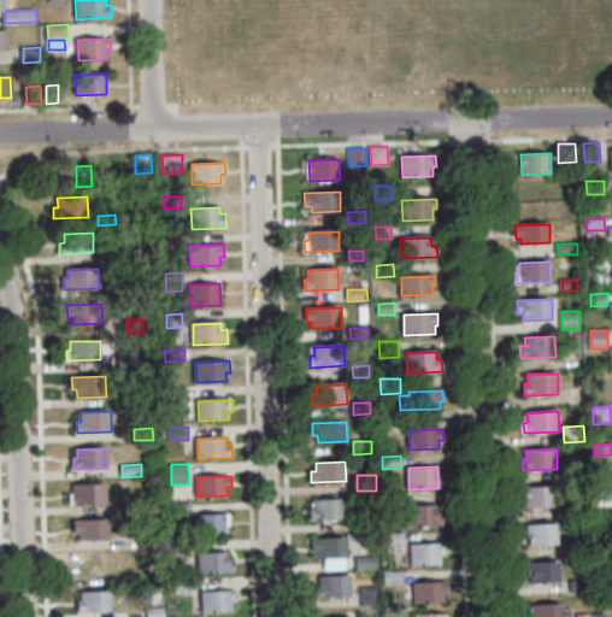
[(595,482),(611,481),(611,498),(596,499),(595,482)]
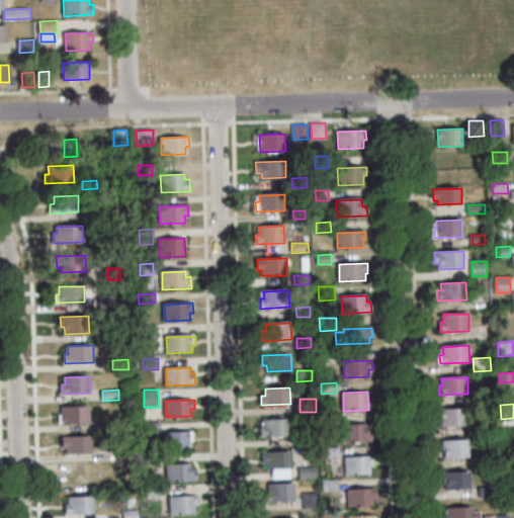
[(60,415),(63,415),(63,408),(87,407),(88,423),(60,424),(60,415)]
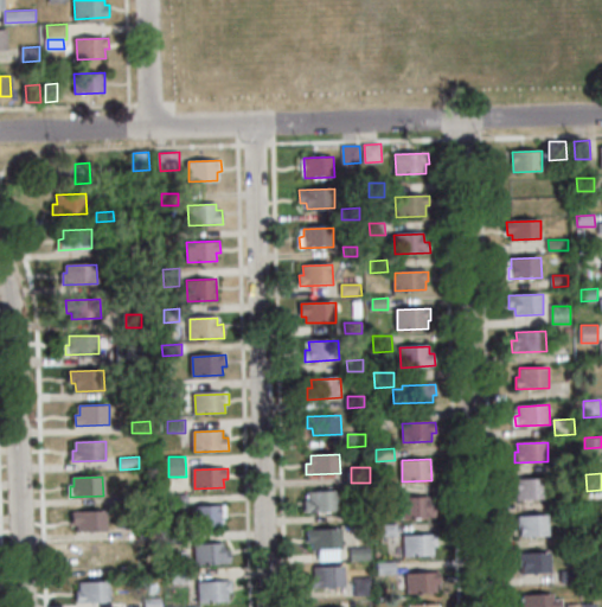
[(512,480),(546,478),(548,498),(518,500),(518,492),(513,493),(512,480)]
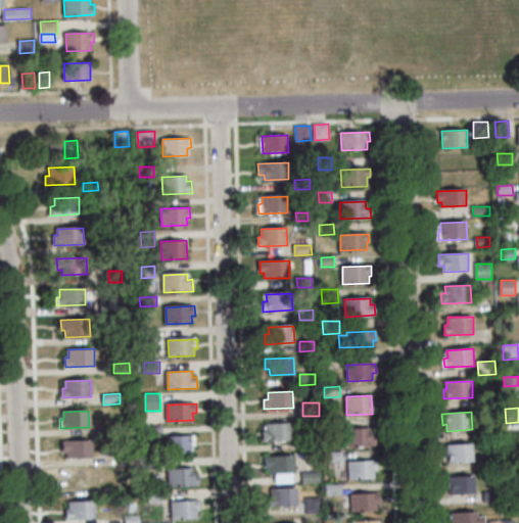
[(341,432),(326,433),(326,419),(340,418),(341,432)]
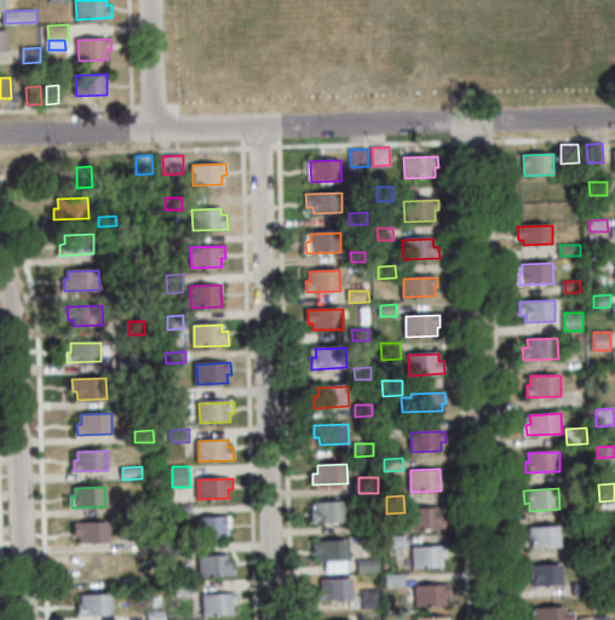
[(314,512),(316,511),(316,503),(348,501),(349,522),(314,523),(314,512)]
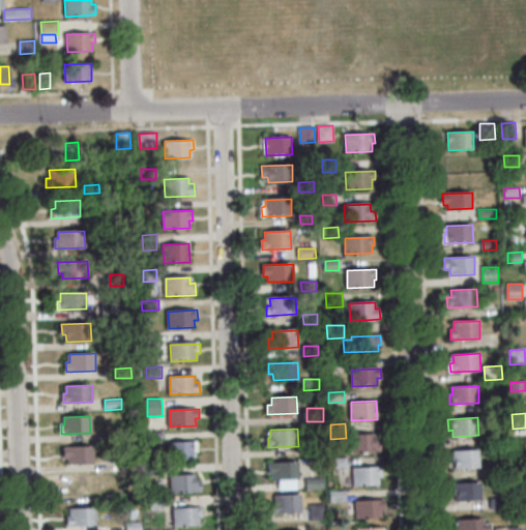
[(113,442),(112,432),(129,431),(129,441),(113,442)]
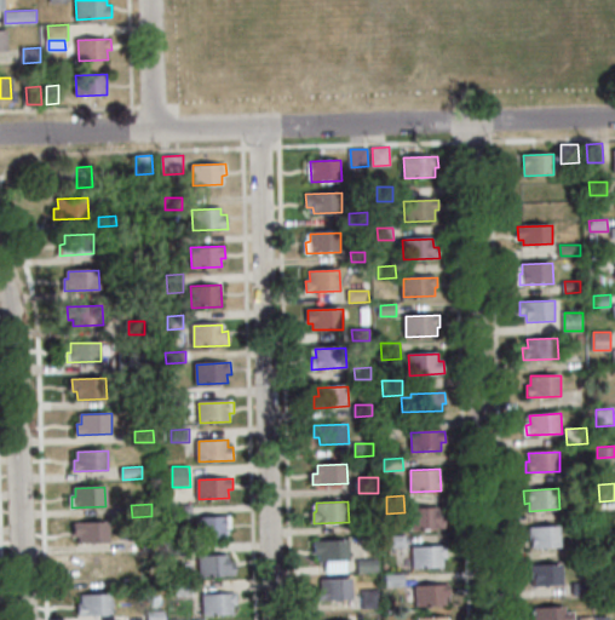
[(194,522),(174,523),(173,507),(193,506),(194,522)]
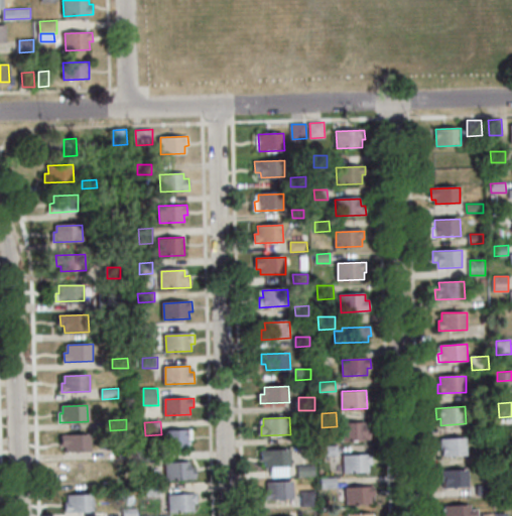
[(342,441),(341,423),(365,423),(365,428),(370,428),(371,440),(342,441)]
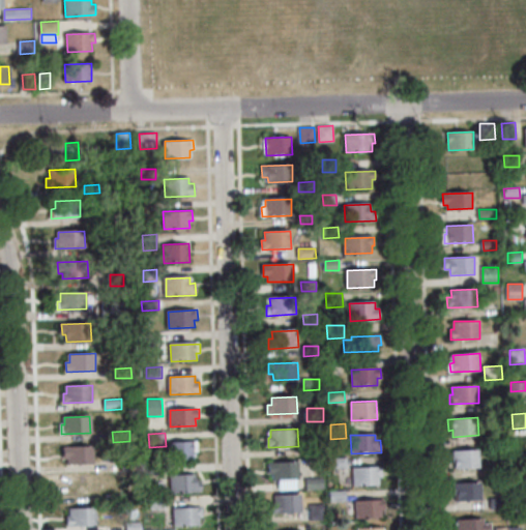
[(199,451),(194,452),(195,459),(169,460),(169,443),(198,442),(199,451)]
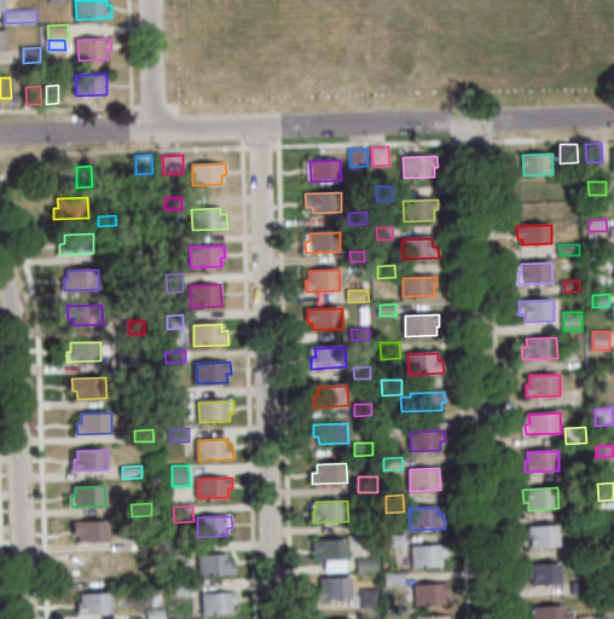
[(359,521),(377,520),(377,532),(360,532),(359,521)]
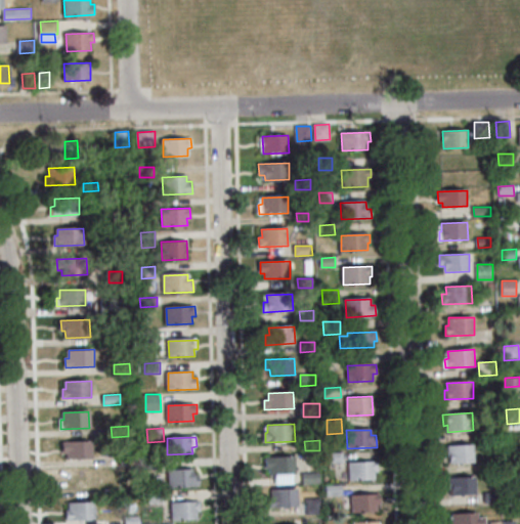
[(93,441),(94,457),(68,459),(68,453),(65,453),(63,442),(93,441)]
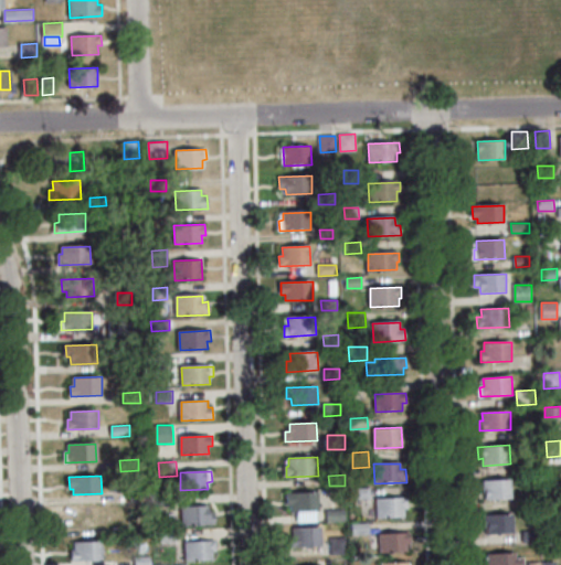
[(511,479),(512,498),(486,499),(485,481),(511,479)]
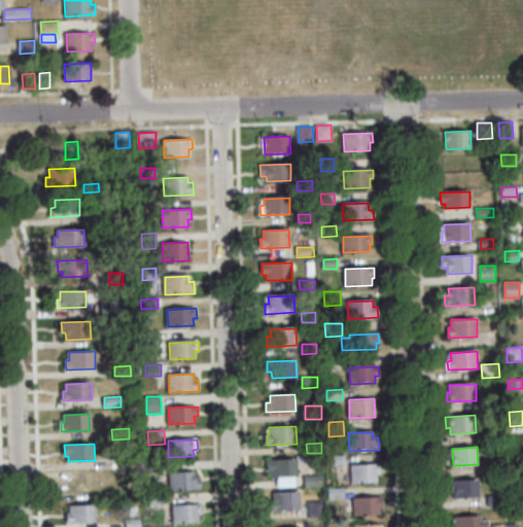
[(346,465),(329,466),(328,456),(346,455),(346,465)]
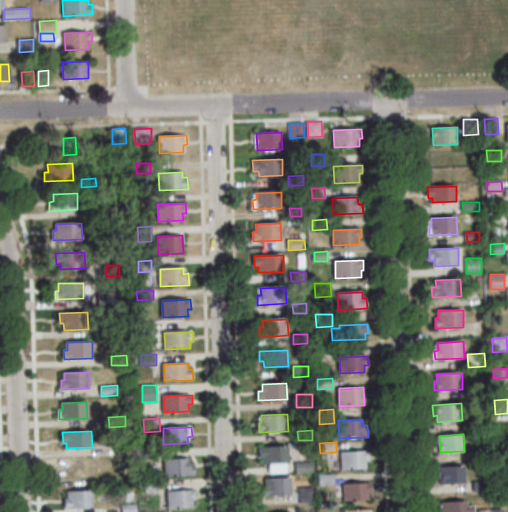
[(260,448),(288,446),(289,462),(286,462),(270,463),(265,463),(265,457),(260,458),(260,448)]
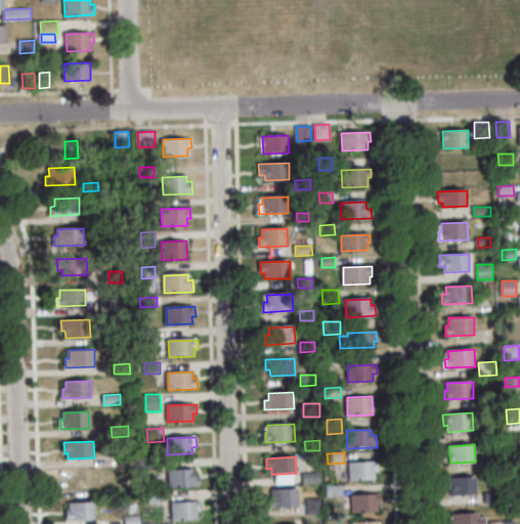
[(163,470),(150,470),(150,460),(163,460),(163,470)]
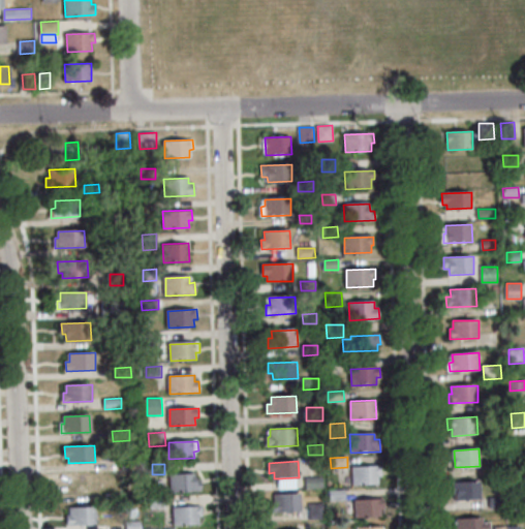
[(491,466),(503,465),(503,475),(491,475),(491,466)]
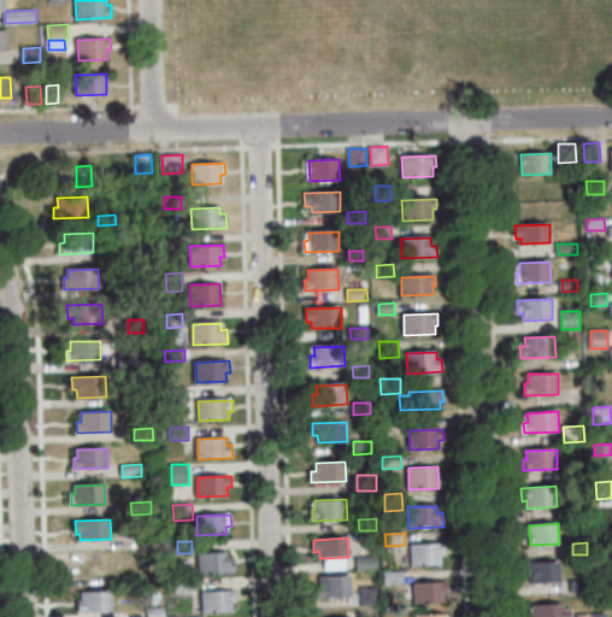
[(446,544),(446,554),(441,554),(441,564),(411,565),(411,545),(446,544)]
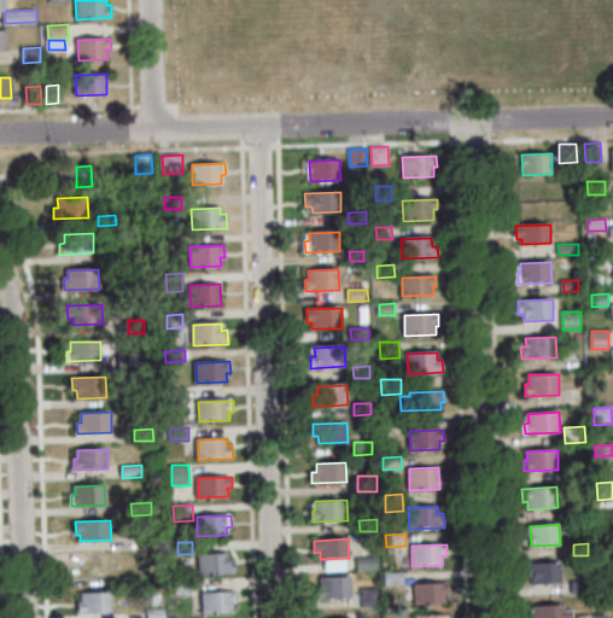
[(83,577),(117,577),(117,554),(83,554),(83,577)]
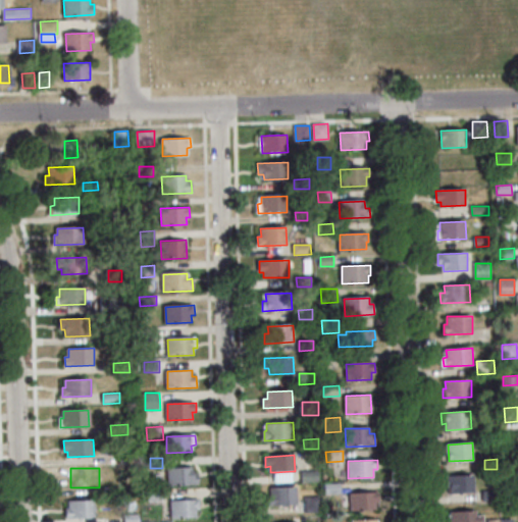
[(168,486),(168,469),(193,468),(193,473),(199,473),(199,484),(168,486)]
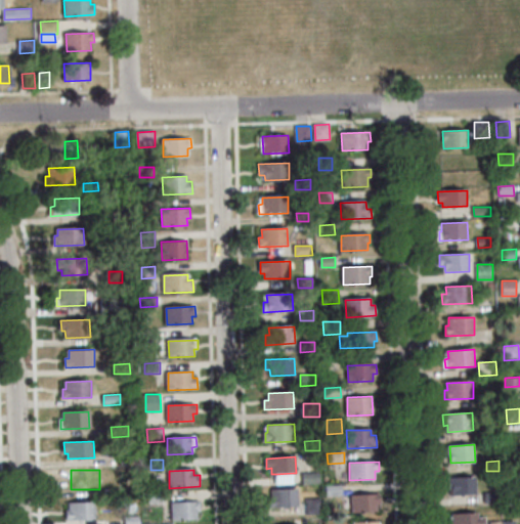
[(276,474),(293,473),(294,484),(277,484),(276,474)]
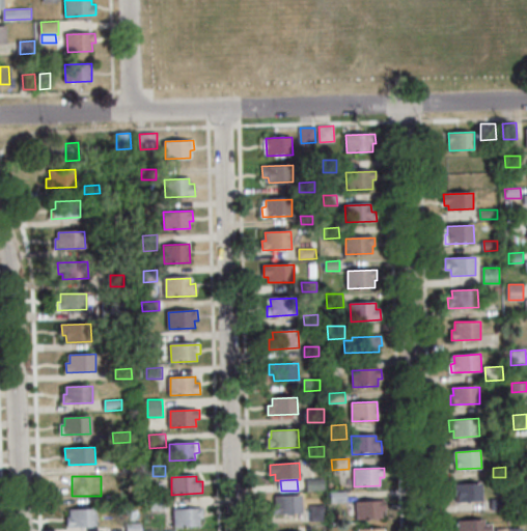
[(307,479),(325,479),(325,490),(307,490),(307,479)]
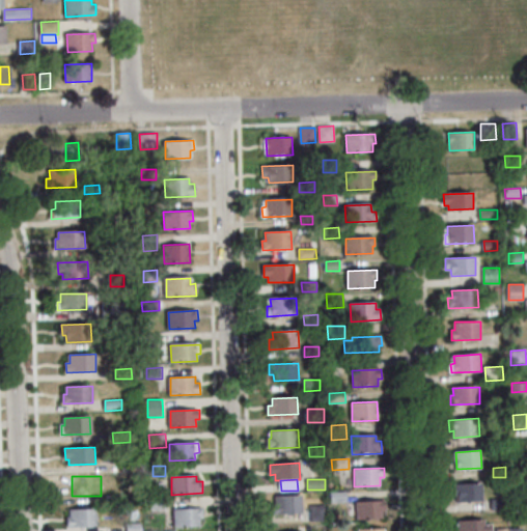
[(453,484),(483,482),(484,500),(460,502),(459,495),(453,495),(453,484)]
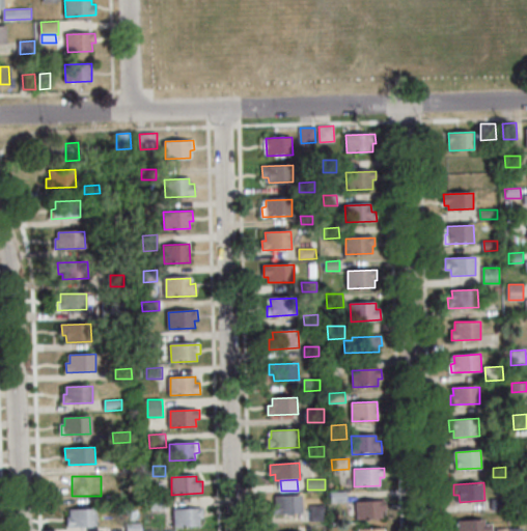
[(332,503),(332,492),(347,492),(348,503),(332,503)]
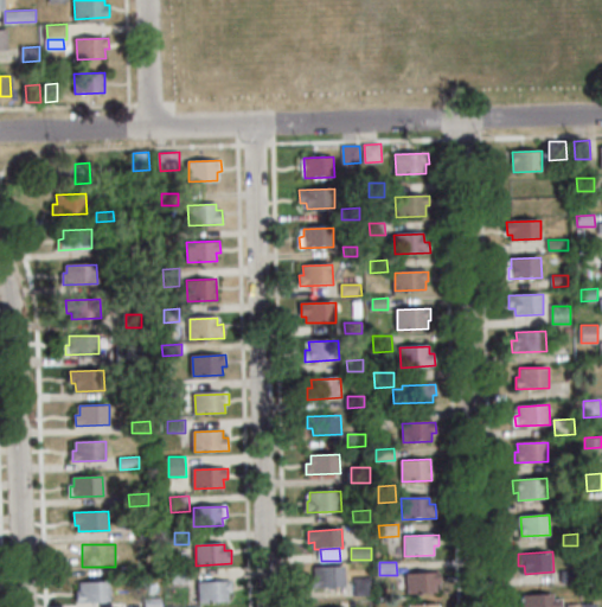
[(312,576),(316,576),(315,568),(345,567),(346,586),(313,587),(312,576)]
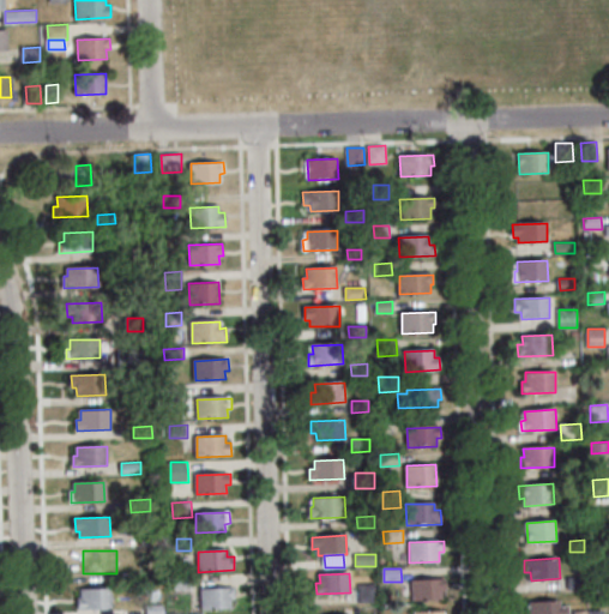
[(193,589),(175,590),(174,576),(193,576),(193,589)]
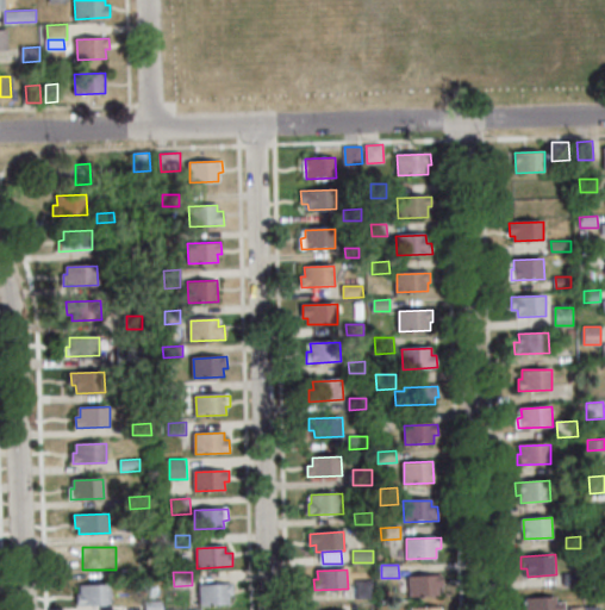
[(565,573),(582,572),(584,584),(566,585),(565,573)]
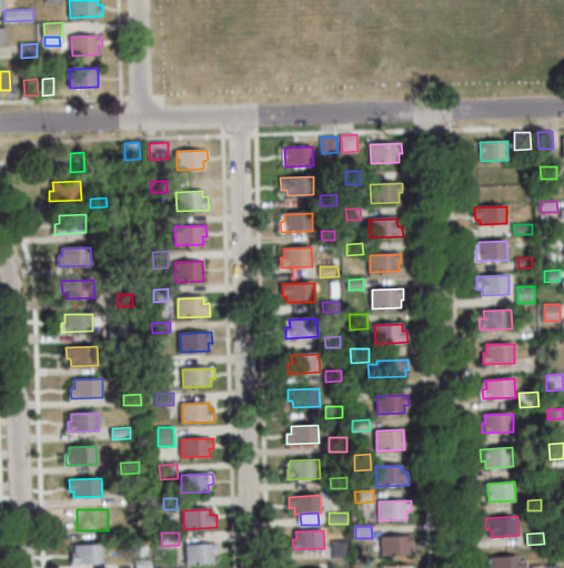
[(413,535),(413,546),(409,547),(410,554),(382,555),(381,536),(413,535)]
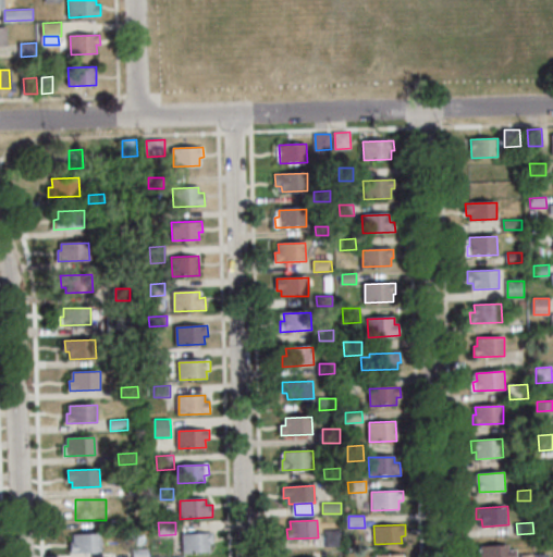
[(327,531),(342,530),(342,545),(328,546),(327,531)]
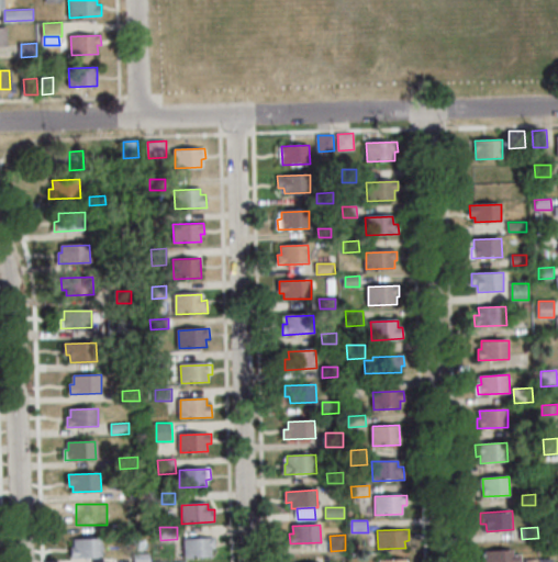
[(70,548),(75,548),(75,540),(102,539),(102,558),(71,559),(70,548)]
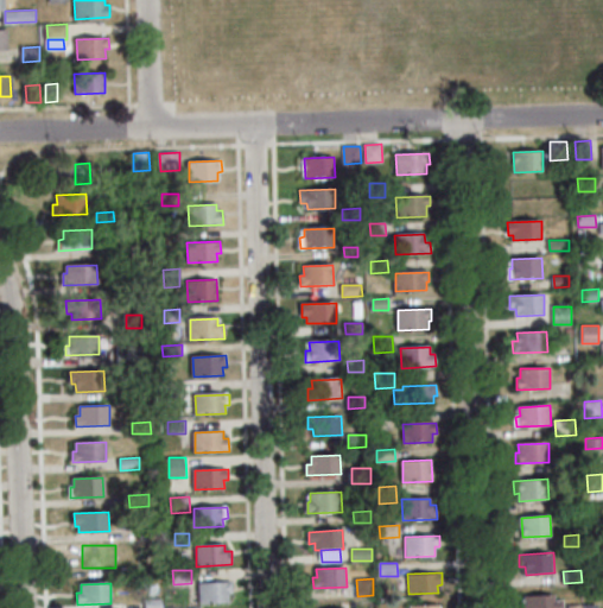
[(233,594),(228,594),(229,603),(200,603),(198,584),(232,583),(233,594)]
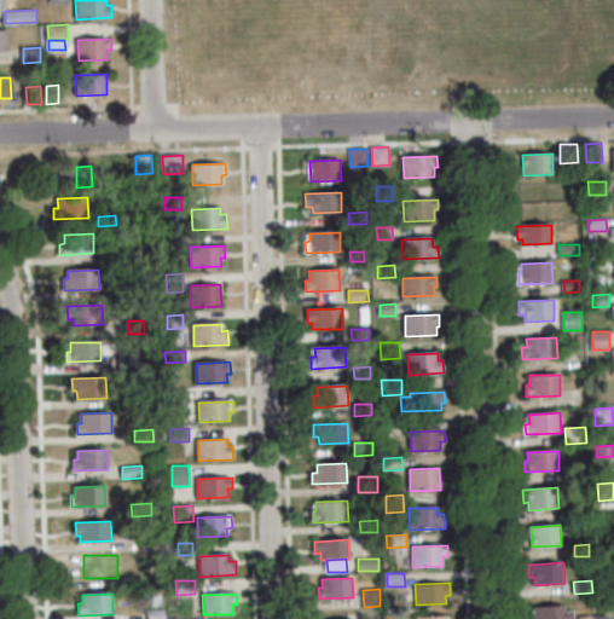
[(532,618),(532,617),(536,617),(536,608),(566,607),(566,612),(574,611),(574,618),(532,618)]
